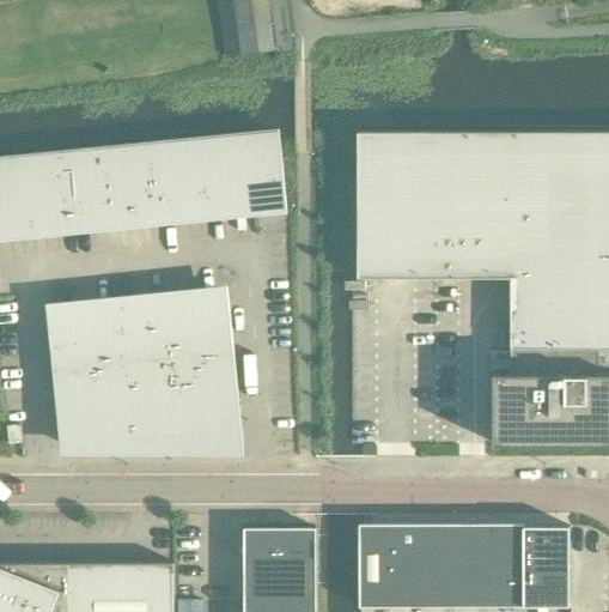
[(274,52),(267,0),(227,0),(215,1),(224,58),(237,56),(274,52)]
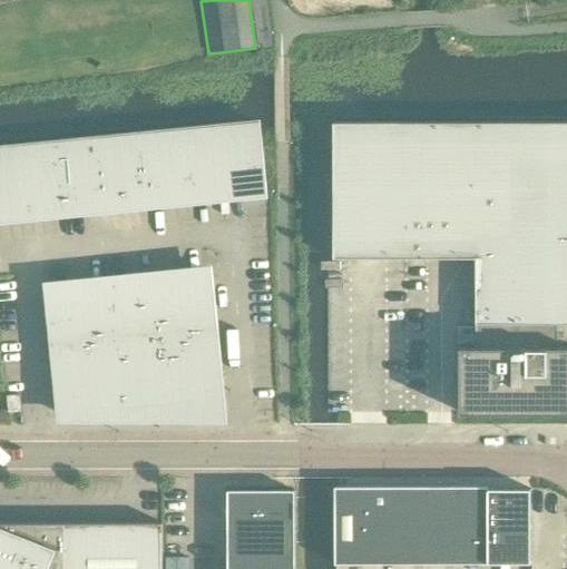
[(566,347),(555,347),(555,324),(566,324),(566,123),(331,124),(331,260),(475,260),(494,274),(473,302),(473,347),(457,347),(457,414),(566,413),(566,347)]
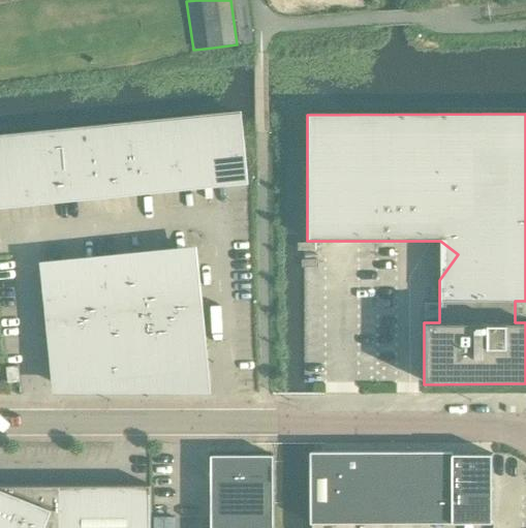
[(236,116),(204,120),(210,181),(242,178),(237,126),(236,116)]
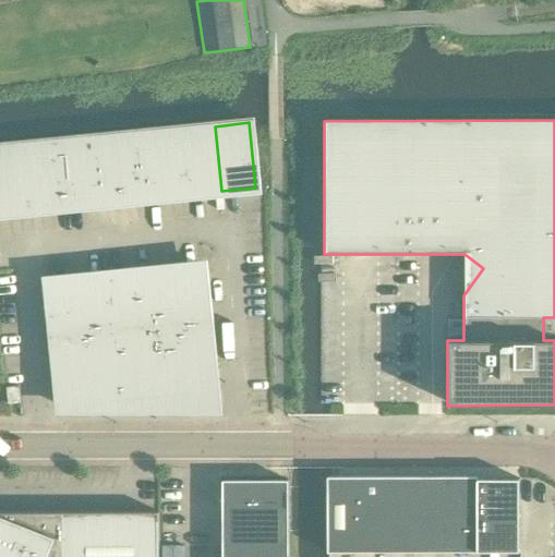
[(215,126),(182,130),(190,194),(221,191),(215,126)]
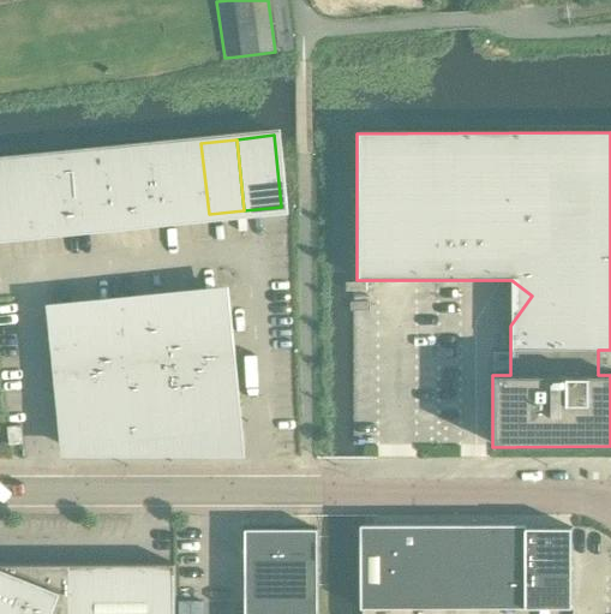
[(201,143),(166,145),(173,218),(209,214),(201,143)]
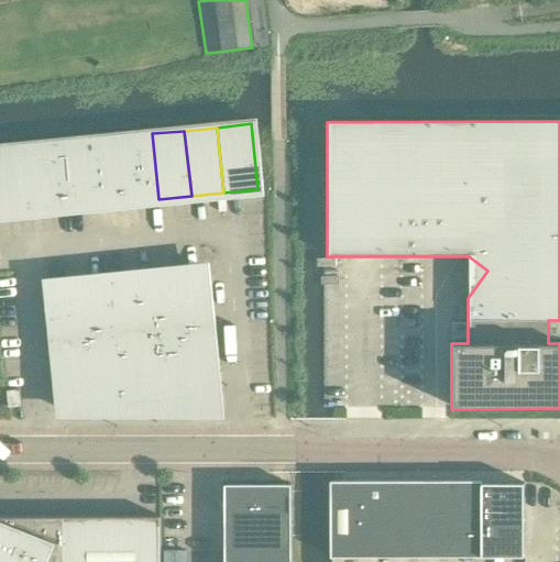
[(152,133),(119,136),(125,202),(158,199),(152,133)]
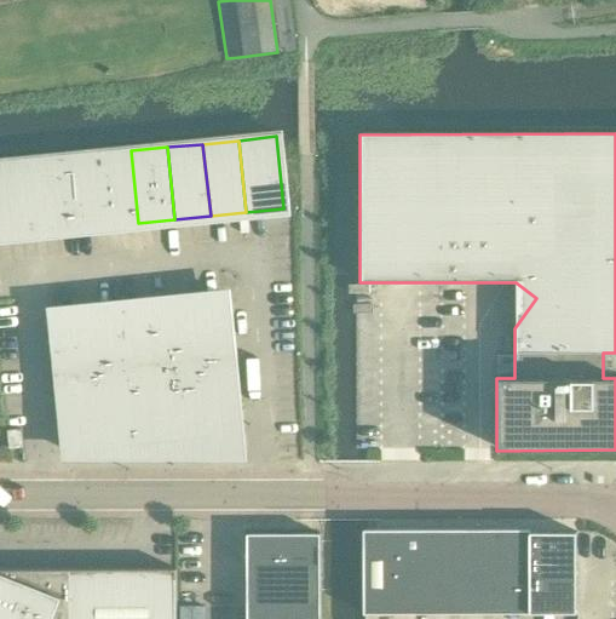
[(131,150),(95,154),(102,227),(138,223),(131,150)]
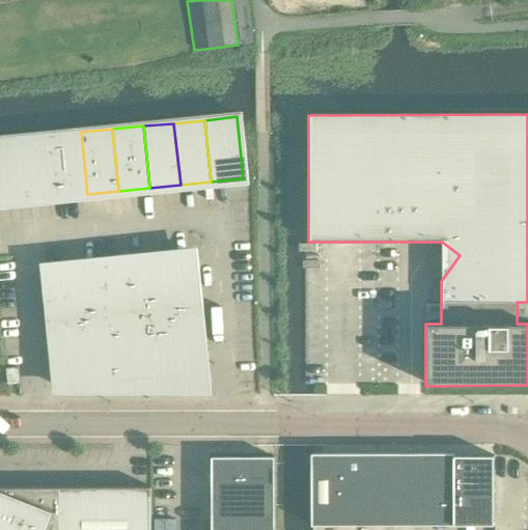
[(81,132),(50,135),(56,197),(87,194),(81,132)]
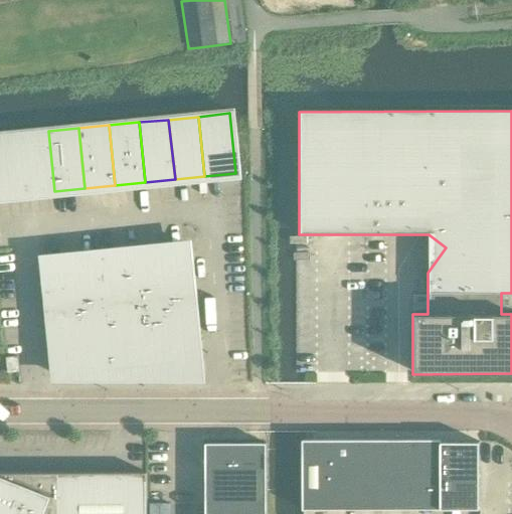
[(48,131),(18,134),(24,194),(54,191),(48,131)]
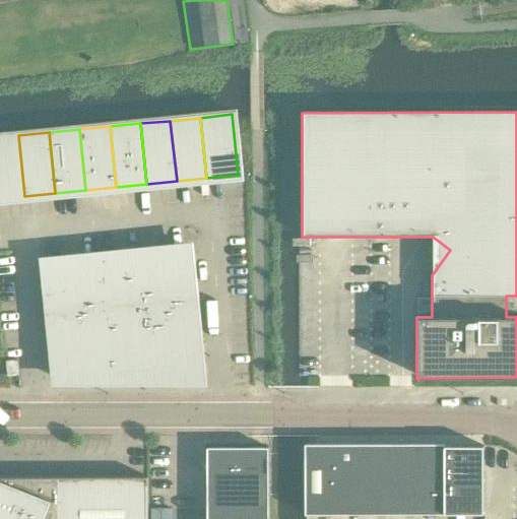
[(0,199),(24,196),(18,135),(0,137),(0,199)]
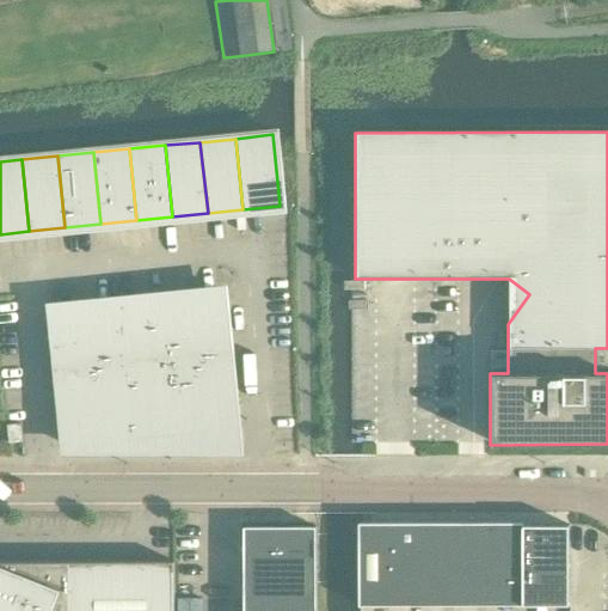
[(221,293),(185,297),(192,366),(229,362),(226,327),(225,327),(221,293)]
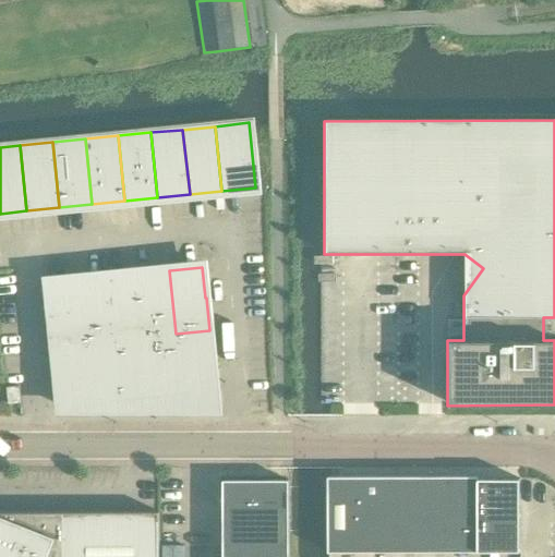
[(145,337),(176,335),(176,334),(169,270),(139,274),(145,337)]
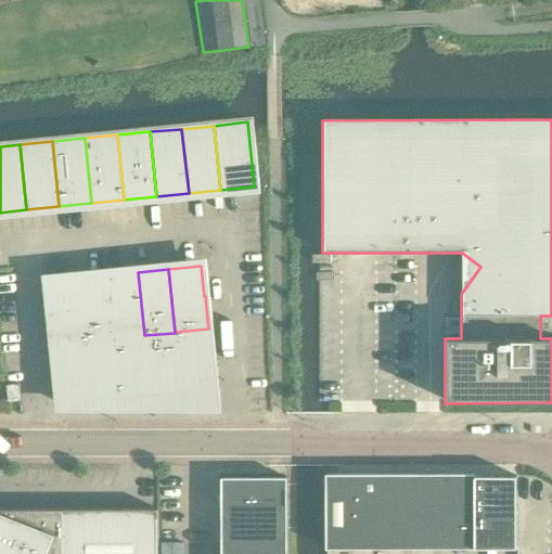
[(113,338),(143,335),(144,335),(138,272),(106,274),(113,338)]
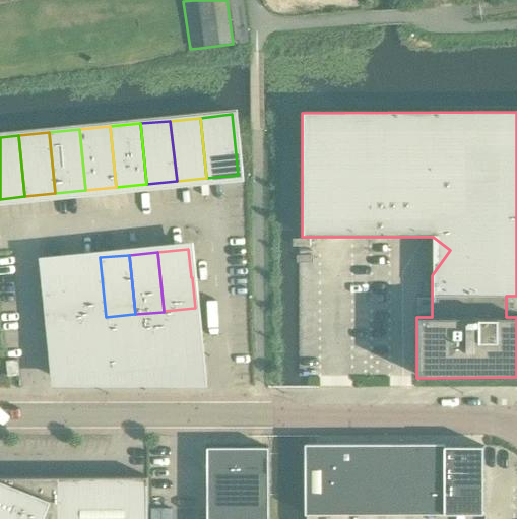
[(76,320),(106,317),(100,257),(70,260),(76,320)]
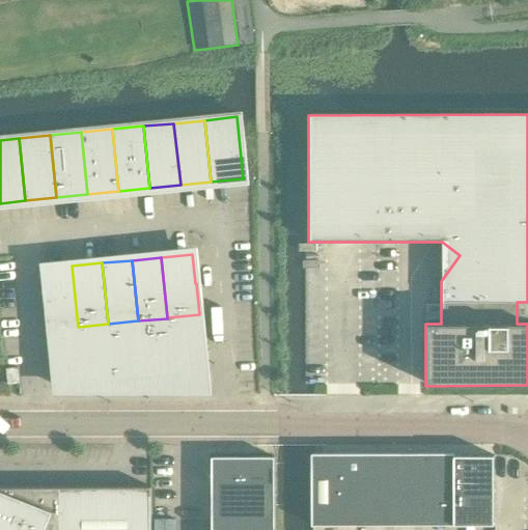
[(44,299),(47,330),(78,327),(72,266),(42,269),(45,299),(44,299)]
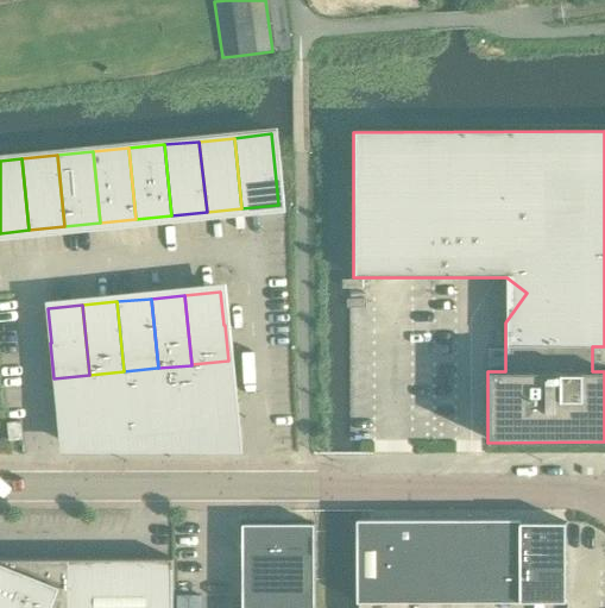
[(228,361),(191,364),(191,365),(200,445),(235,442),(232,407),(233,407),(228,361)]
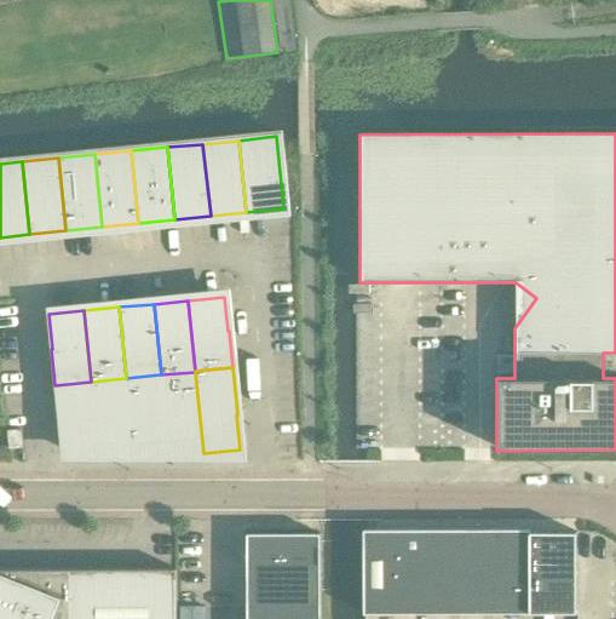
[(160,374),(168,453),(202,450),(202,453),(203,453),(195,372),(161,374),(160,374)]
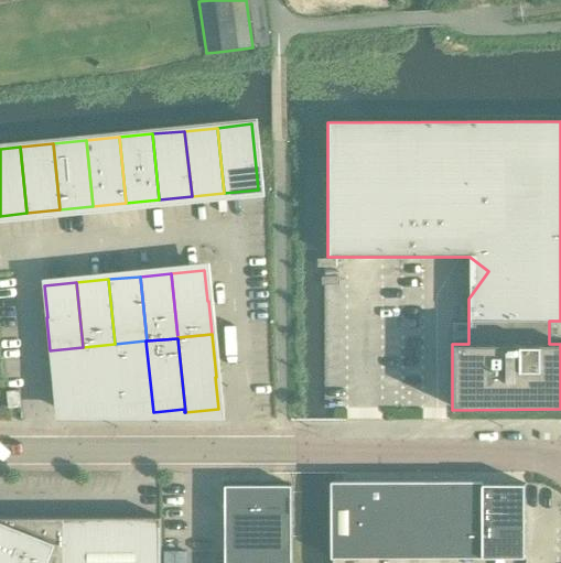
[(152,412),(153,412),(146,340),(115,344),(121,412),(152,409),(152,412)]
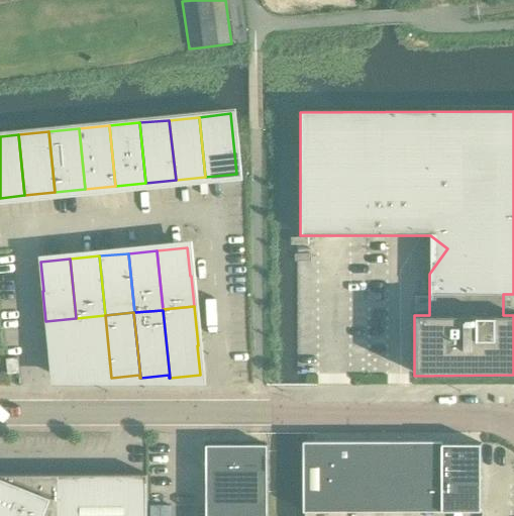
[(110,378),(111,378),(105,315),(76,318),(82,378),(110,375),(110,378)]
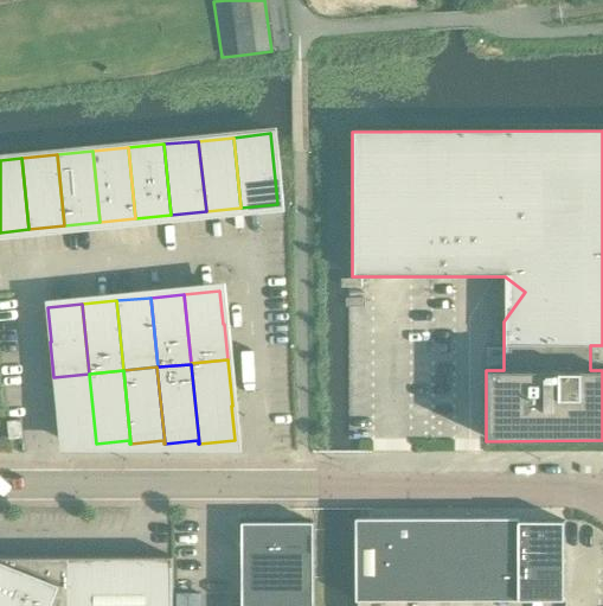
[(95,444),(96,444),(89,374),(53,377),(58,426),(59,426),(61,444),(95,440),(95,444)]
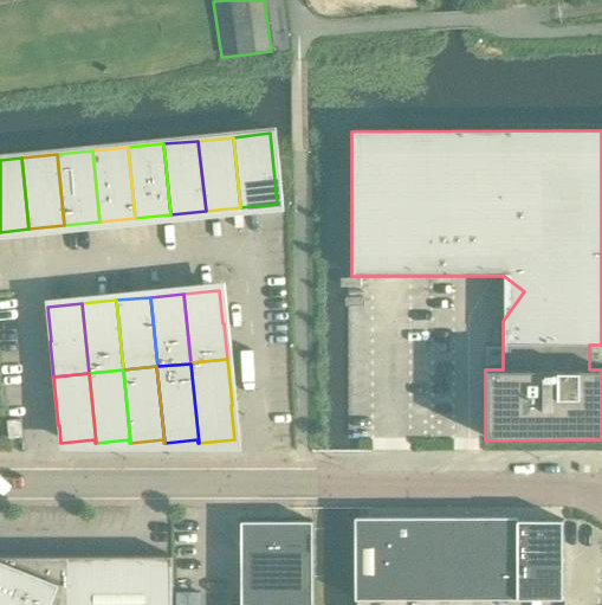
[(4,423),(6,439),(19,438),(17,422),(4,423)]
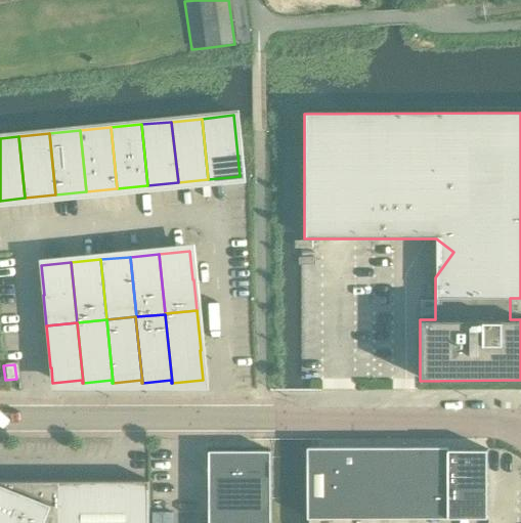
[(390,447),(361,448),(361,450),(361,519),(390,519),(390,450),(390,447)]
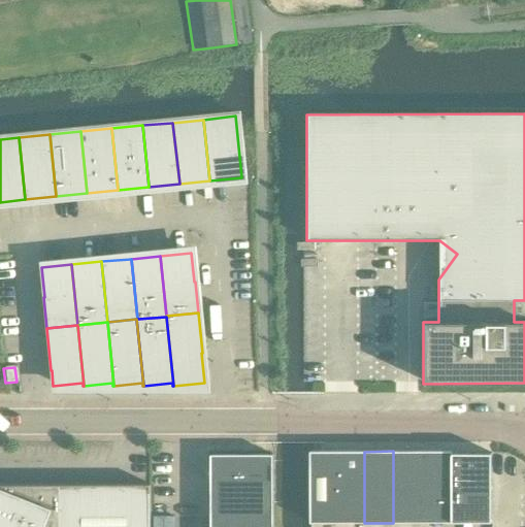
[(421,451),(393,451),(393,454),(393,523),(421,523),(421,454),(421,451)]
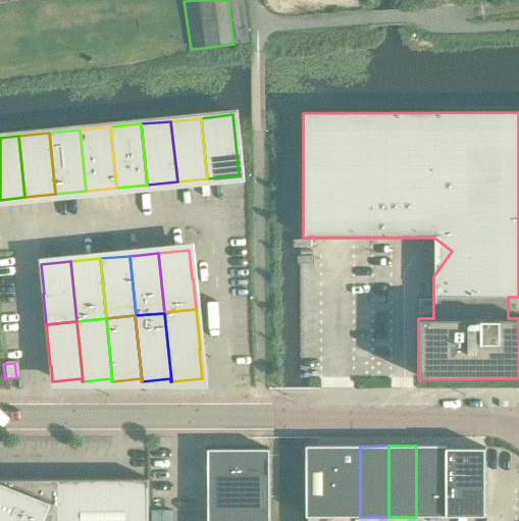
[(445,446),(416,446),(416,449),(416,517),(445,517),(444,482),(444,449),(445,449),(445,446)]
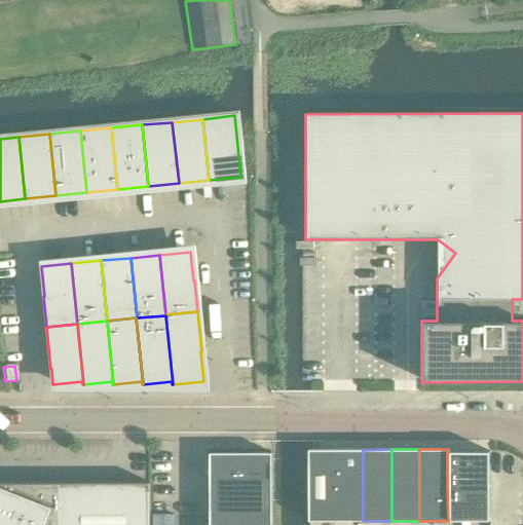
[(306,450),(306,452),(306,521),(335,521),(335,452),(335,450),(306,450)]
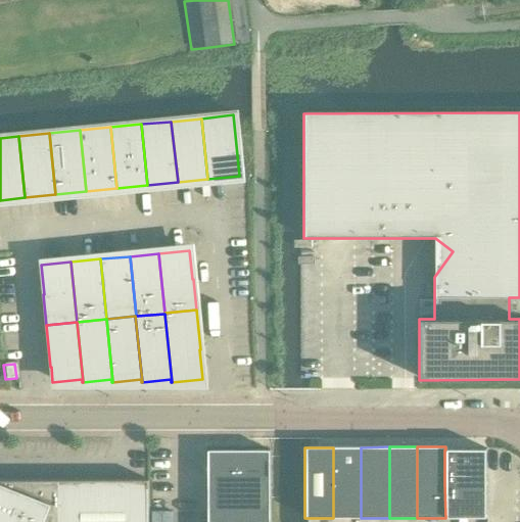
[(361,447),(333,447),(333,449),(333,518),(361,518),(361,449),(361,447)]
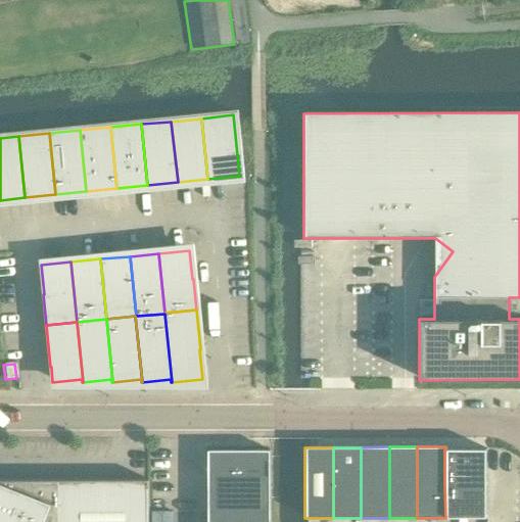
[(445,449),(444,449),(444,483),(484,483),(484,449),(445,449)]
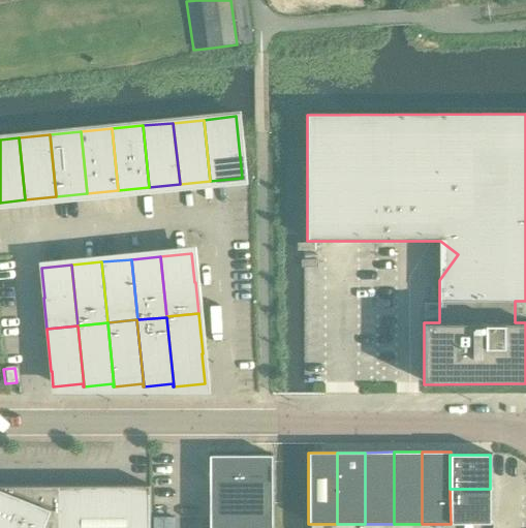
[(209,456),(208,527),(270,527),(271,456),(209,456)]
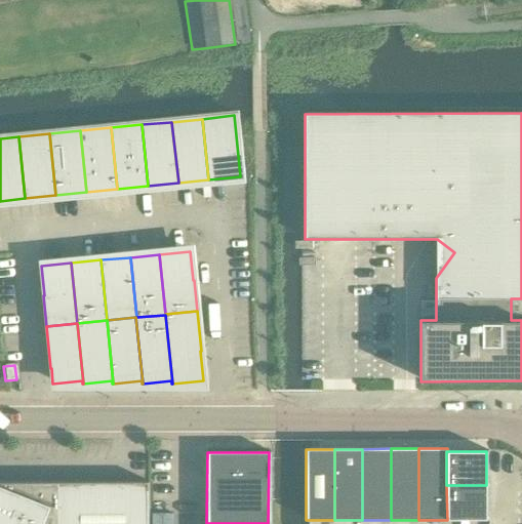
[(146,523),(147,482),(0,482),(0,523),(146,523)]
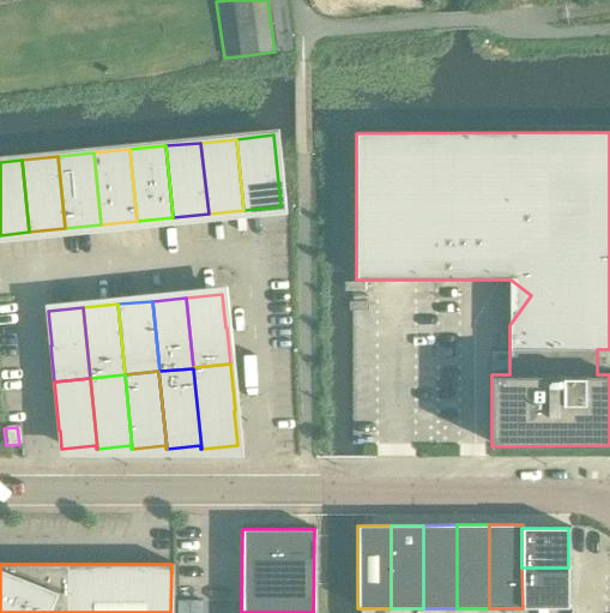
[(568,568),(521,568),(523,608),(568,608),(568,568)]
